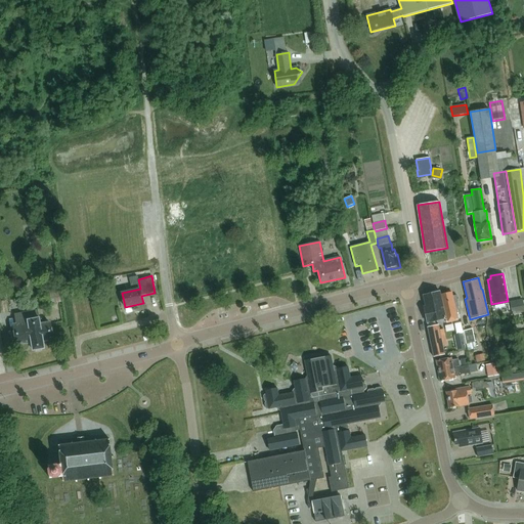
[(59,290),(47,292),(48,298),(49,304),(61,302),(60,296),(59,290)]
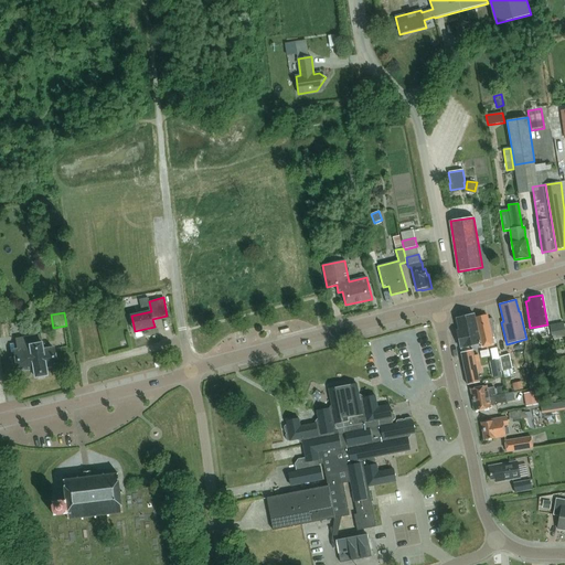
[(480,347),(493,343),(487,315),(475,317),(473,313),(456,318),(459,330),(457,330),(460,348),(480,343),(480,347)]
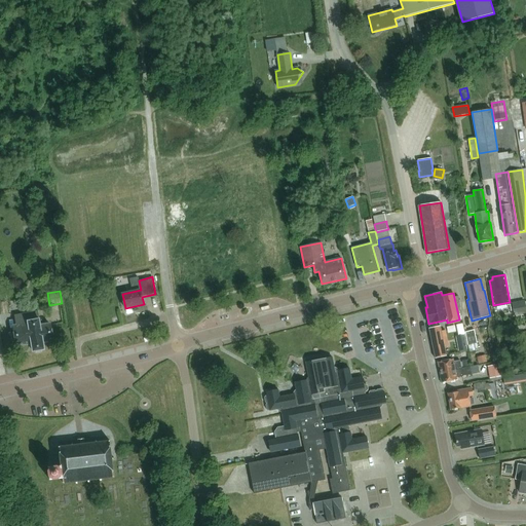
[(525,308),(525,301),(512,303),(514,314),(525,312),(525,308)]
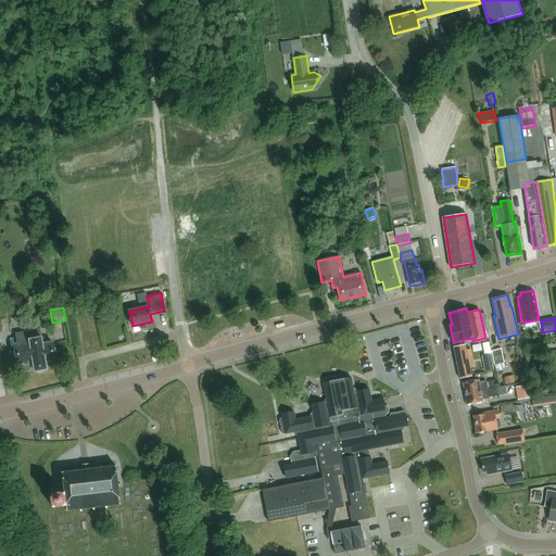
[(46,361),(57,359),(53,343),(43,344),(42,338),(40,329),(16,333),(19,345),(16,345),(17,351),(10,352),(11,361),(19,359),(20,364),(34,362),(36,371),(48,369),(46,361)]
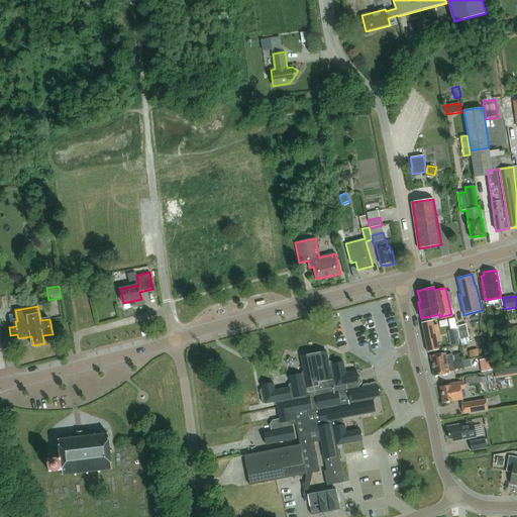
[(432,319),(421,322),(421,323),(428,351),(439,349),(437,341),(441,340),(438,325),(434,326),(432,319)]
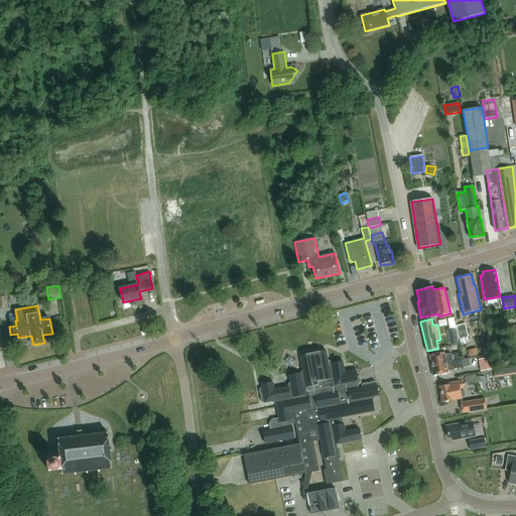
[(465,324),(457,326),(461,345),(470,343),(465,324)]
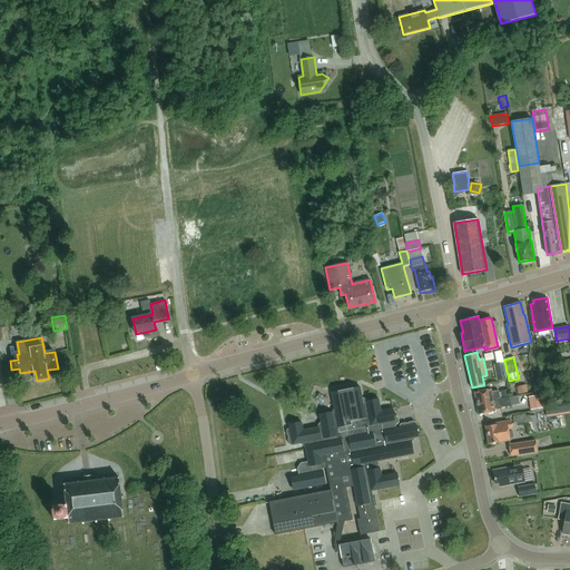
[(569,359),(564,361),(560,361),(561,369),(569,366),(569,359)]
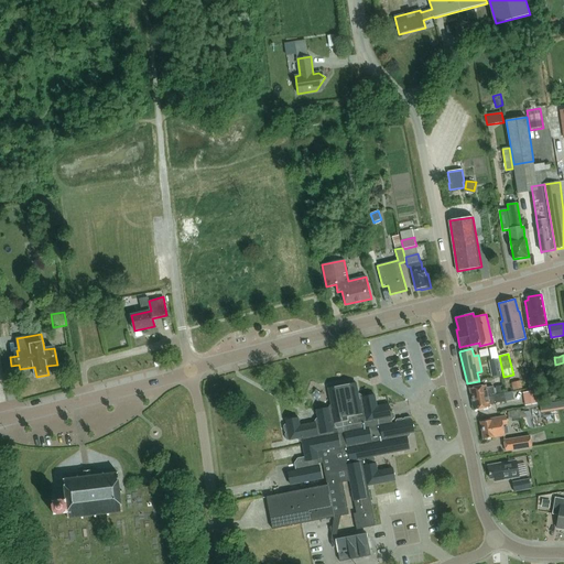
[(499,364),(489,366),(491,377),(501,375),(499,364)]
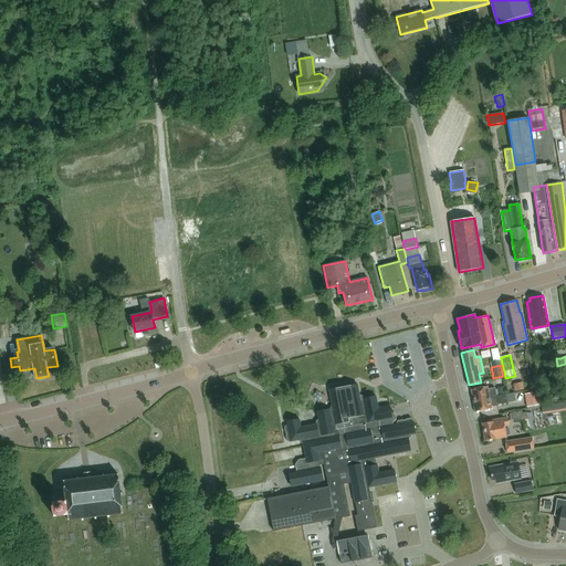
[(513,385),(515,392),(524,390),(522,383),(516,384),(513,385)]
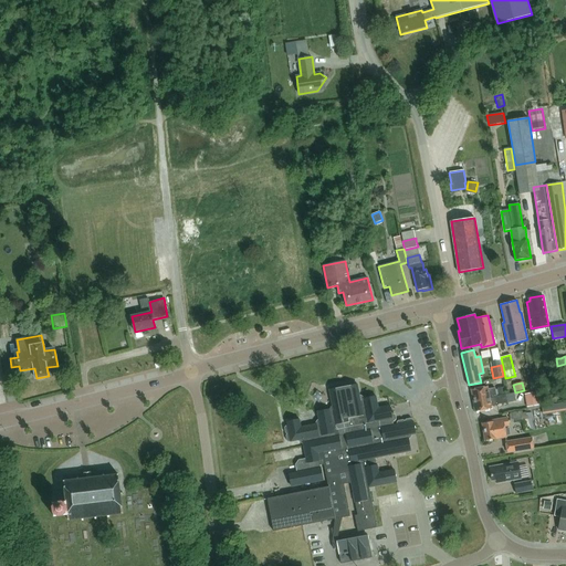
[(296,471),(289,473),(291,485),(317,481),(318,488),(266,498),(273,531),(303,525),(335,519),(332,542),(333,548),(335,548),(333,541),(335,541),(336,540),(337,540),(343,517),(349,515),(343,483),(352,482),(355,502),(357,515),(355,515),(358,531),(376,527),(377,527),(369,486),(396,482),(395,473),(394,469),(378,472),(376,457),(410,450),(408,438),(409,438),(411,435),(411,433),(416,433),(412,419),(410,417),(396,420),(392,421),(391,413),(389,406),(389,405),(377,408),(375,396),(364,398),(364,396),(360,395),(359,395),(357,384),(328,389),(331,397),(328,398),(322,408),(322,410),(317,410),(318,419),(317,419),(315,422),(315,423),(300,427),(299,418),(286,421),(287,425),(285,426),(284,428),(286,440),(289,441),(297,439),(299,440),(302,443),(303,442),(306,458),(299,459),(295,464),(296,471)]
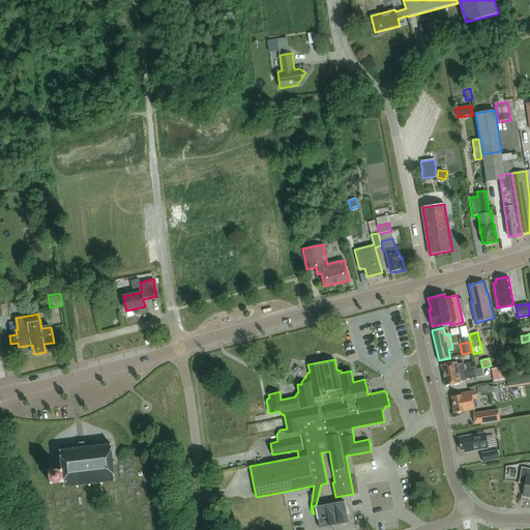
[(443,375),(465,371),(463,362),(457,363),(457,361),(441,364),(443,375)]
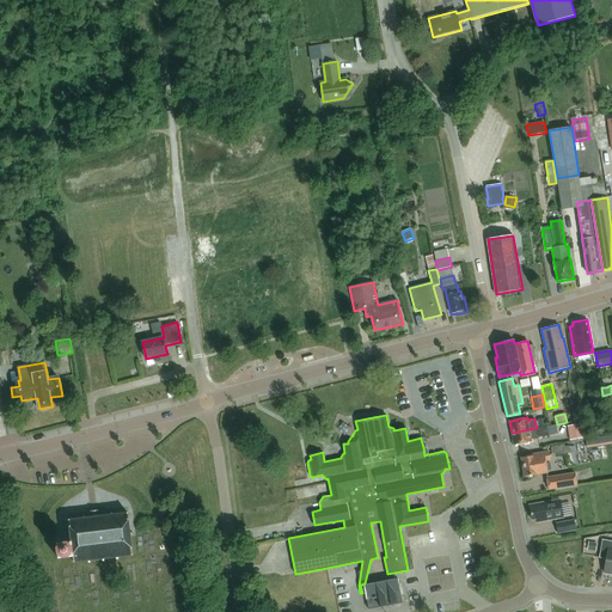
[(581,424),(567,427),(570,441),(571,440),(583,438),(581,424)]
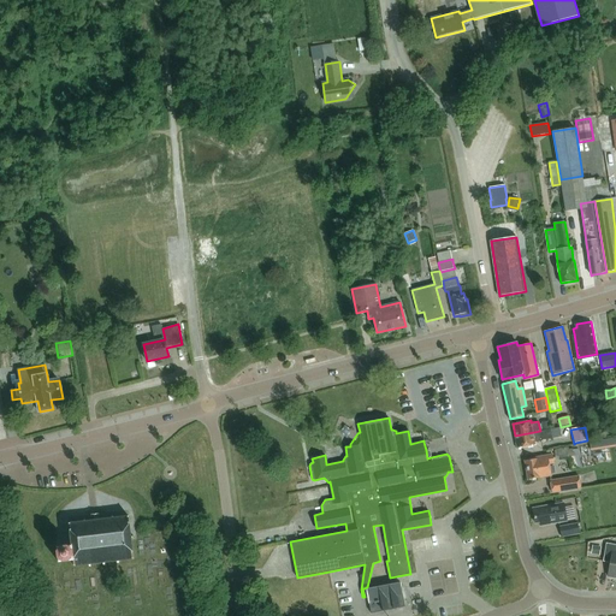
[(534,440),(552,437),(550,428),(540,431),(515,436),(519,448),(535,444),(534,440)]
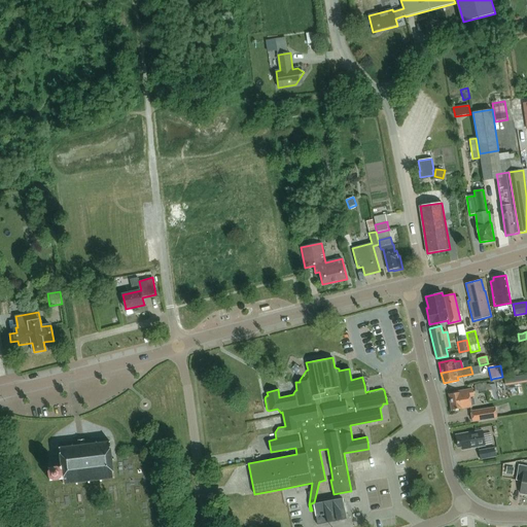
[(462,408),(471,407),(470,396),(475,395),(472,388),(465,389),(466,391),(460,392),(449,393),(452,410),(462,408)]
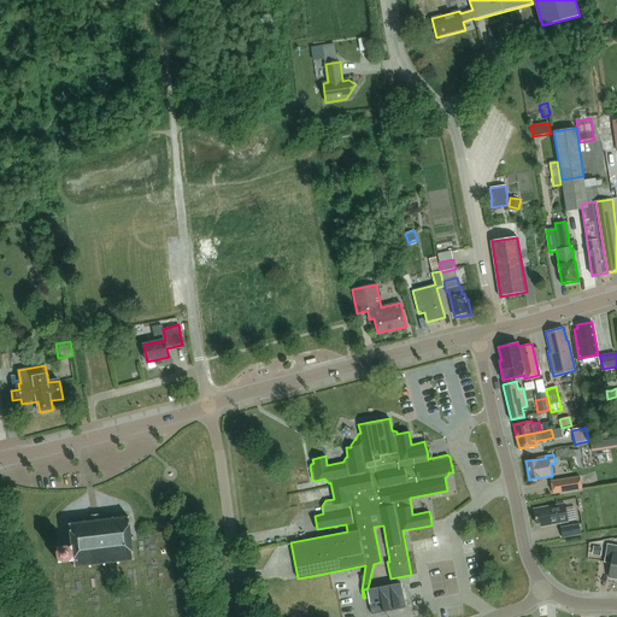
[(553,493),(582,488),(580,476),(552,481),(553,493)]
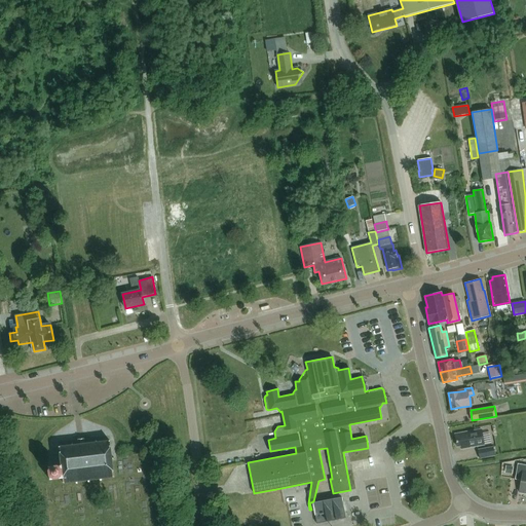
[(462,448),(485,444),(482,428),(459,433),(460,437),(456,437),(458,445),(461,445),(462,448)]
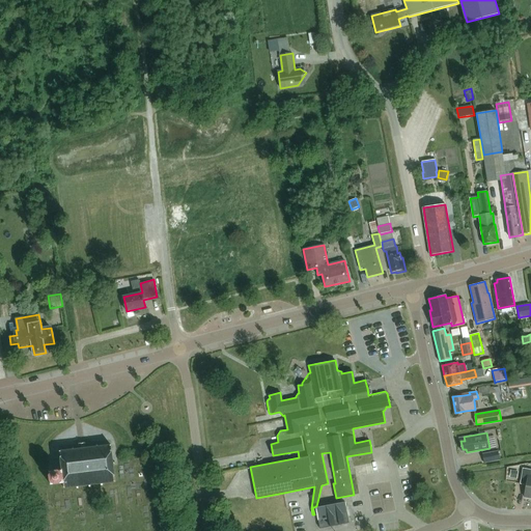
[(113,464),(115,464),(115,462),(113,462),(111,445),(98,446),(98,444),(96,444),(96,446),(86,448),(85,442),(78,443),(78,448),(74,449),(73,447),(72,447),(72,449),(59,451),(61,469),(49,470),(50,483),(63,482),(63,487),(76,486),(77,487),(78,487),(78,485),(88,484),(88,486),(90,486),(89,484),(101,482),(101,484),(103,484),(103,482),(115,481),(113,464)]
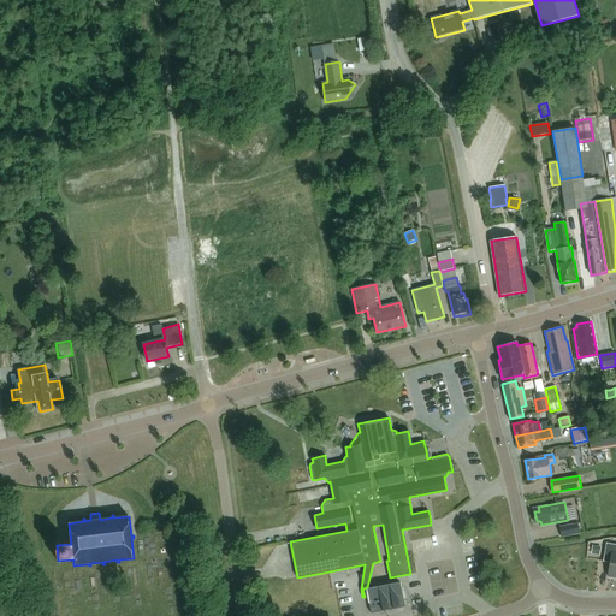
[(560,527),(562,537),(580,533),(578,523),(560,527)]
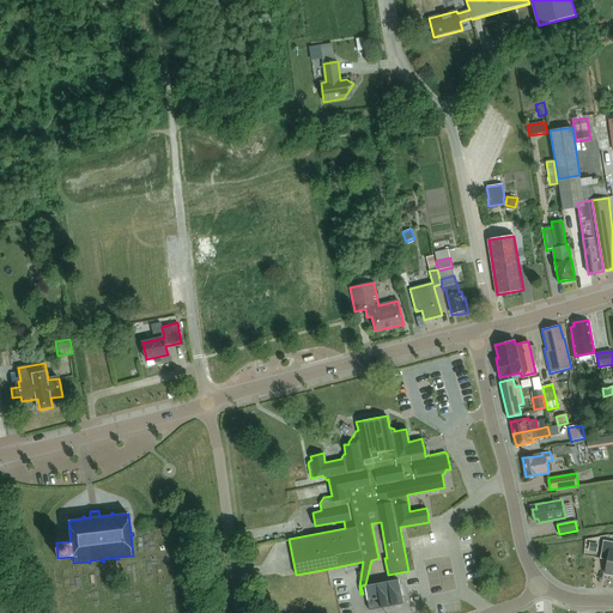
[(612,575),(612,541),(604,541),(600,559),(608,560),(606,575),(612,575)]
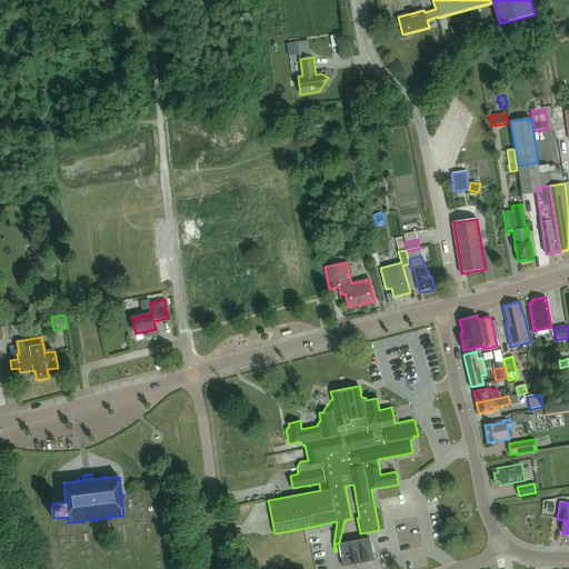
[(556,506),(547,503),(546,511),(555,513),(555,511),(556,506)]
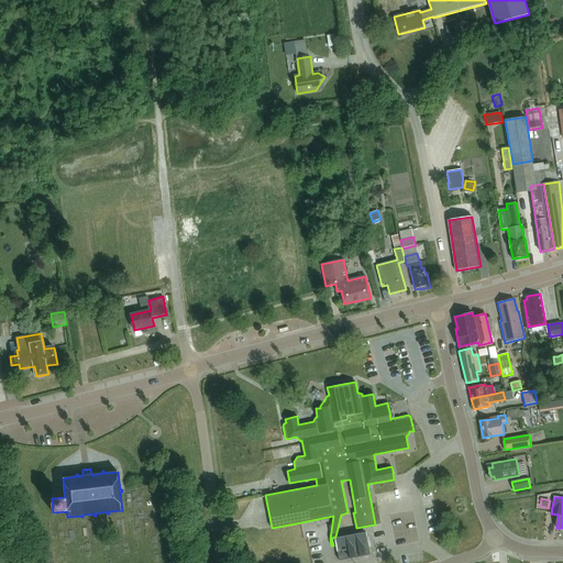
[(335,537),(334,537),(337,544),(337,548),(339,560),(371,553),(366,531),(335,537)]
